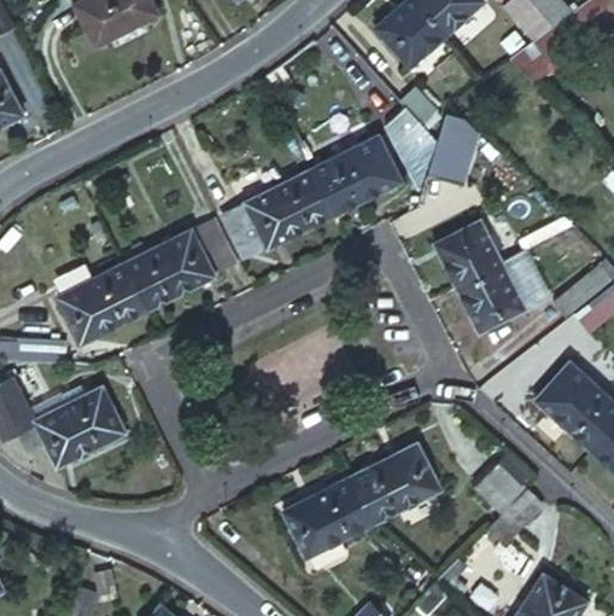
[(0,0),(0,34),(13,28),(0,0)]
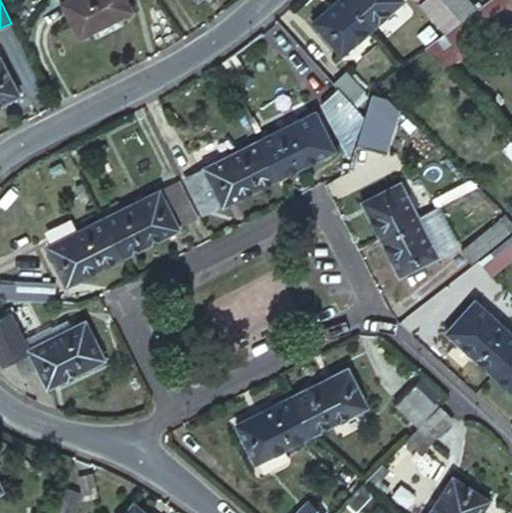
[(130,12),(124,0),(73,0),(62,6),(78,38),(130,12)]
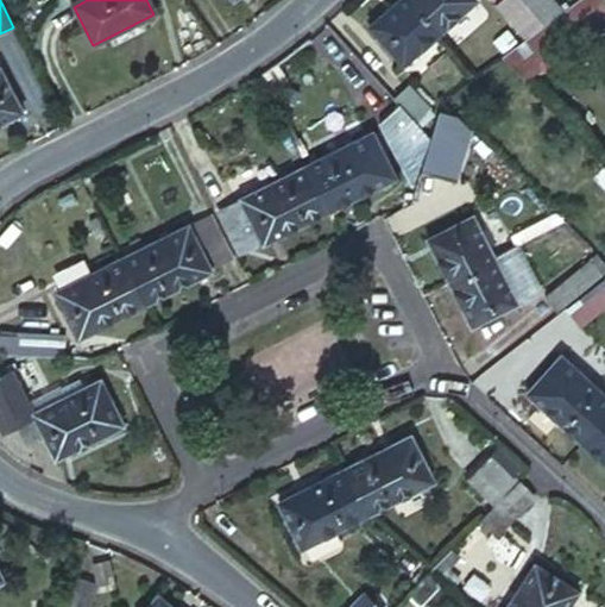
[(404,64),(441,33),(410,0),(403,0),(372,27),(404,64)]
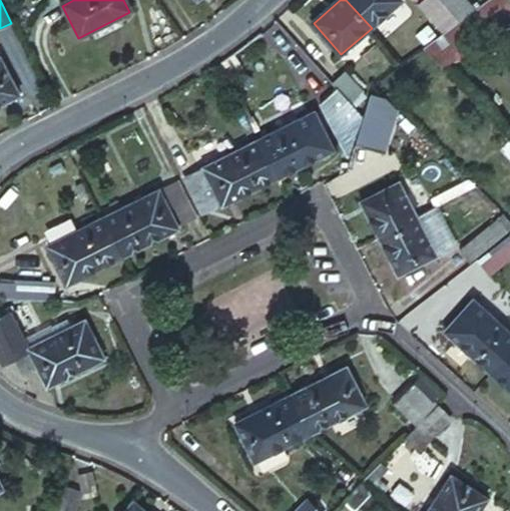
[(346,0),(372,28),(401,1),(400,0),(346,0)]
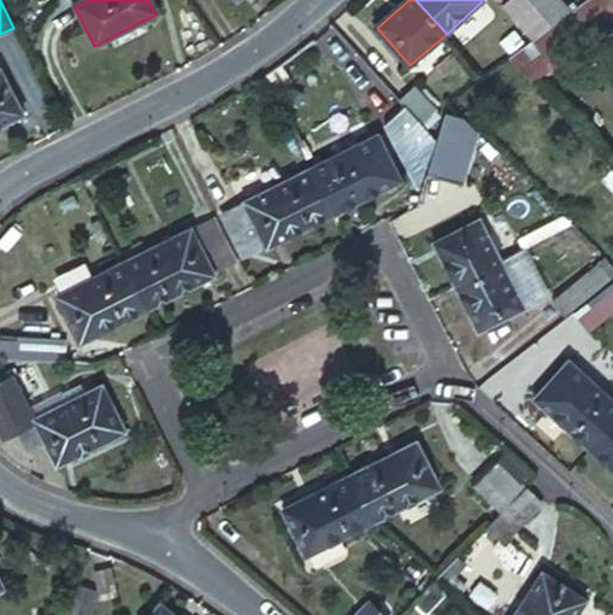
[(506,0),(505,3),(537,39),(552,28),(528,0),(506,0)]
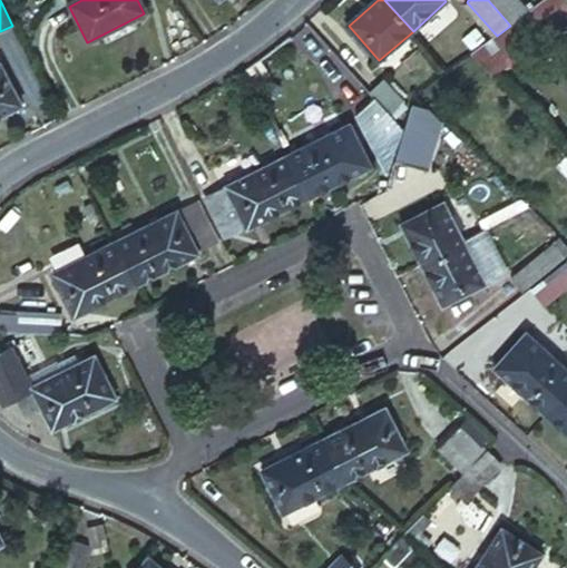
[(566,1),(565,0),(544,0),(528,12),(510,26),(497,36),(471,55),(498,81),(522,57),(508,43),(566,1)]
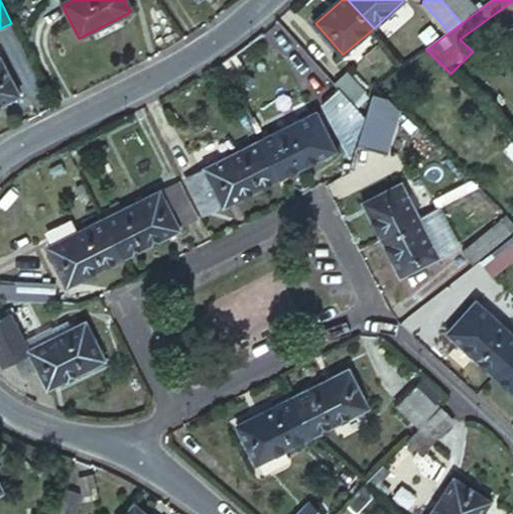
[(441,0),(462,23),(478,11),(468,0),(441,0)]
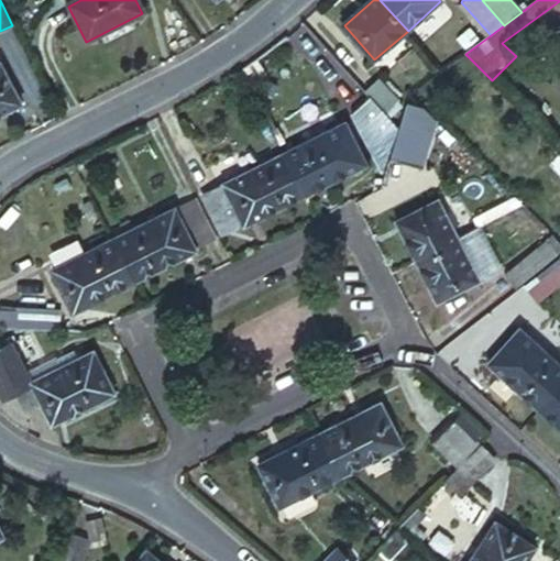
[(0,64),(0,117),(23,106),(2,64),(0,64)]
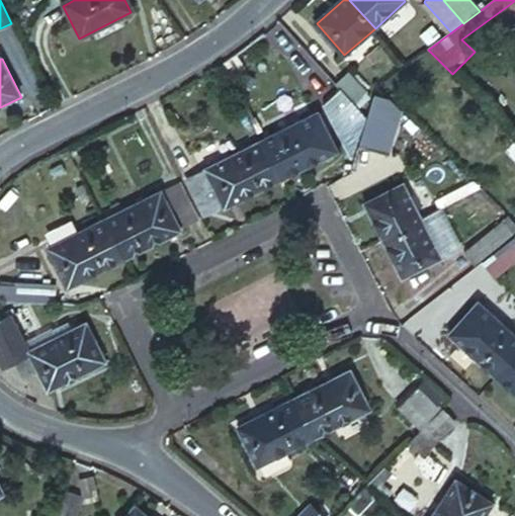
[(367,91),(351,73),(340,84),(356,101),(367,91)]
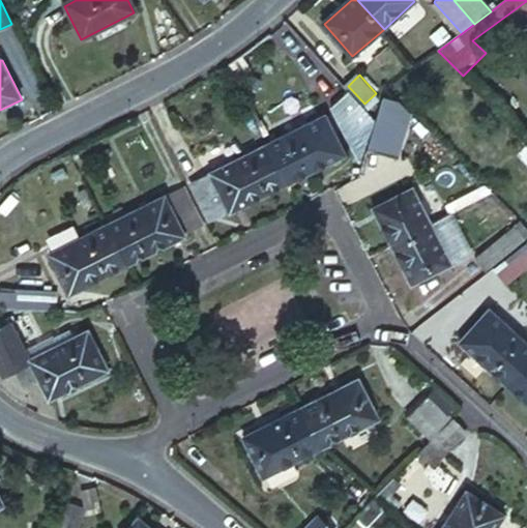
[(327,115),(337,135),(354,126),(345,107),(327,115)]
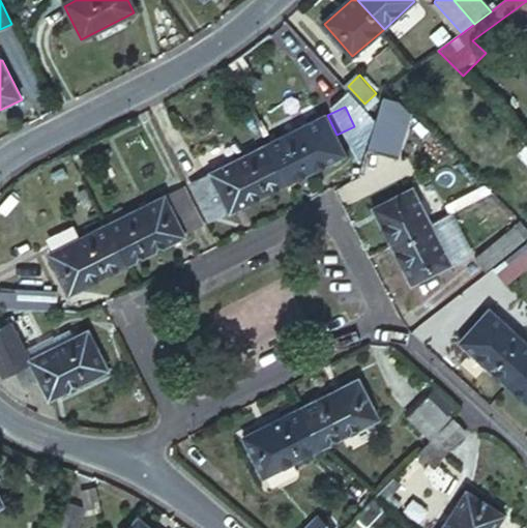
[(269,145),(290,184),(347,154),(337,135),(327,115),(269,145)]
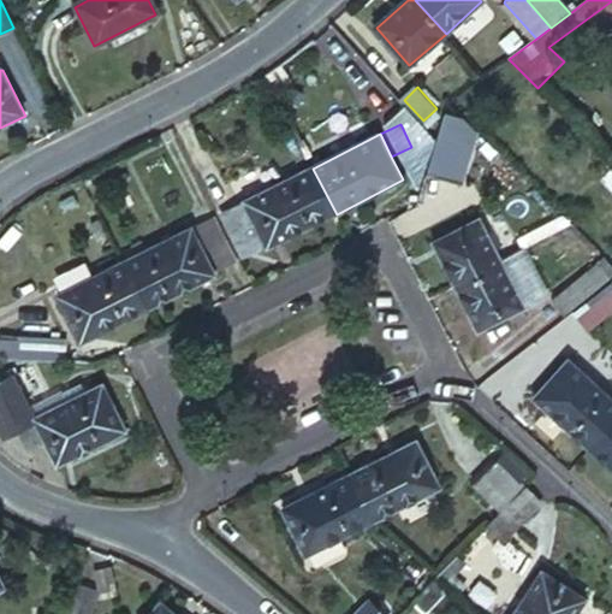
[(438,141),(428,176),(464,187),(473,154),(467,143),(439,135),(438,141)]
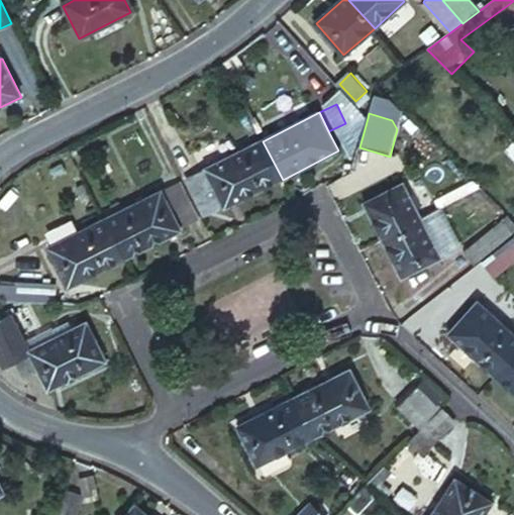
[(225,208),(283,180),(263,141),(189,178),(204,208),(221,199),(225,208)]
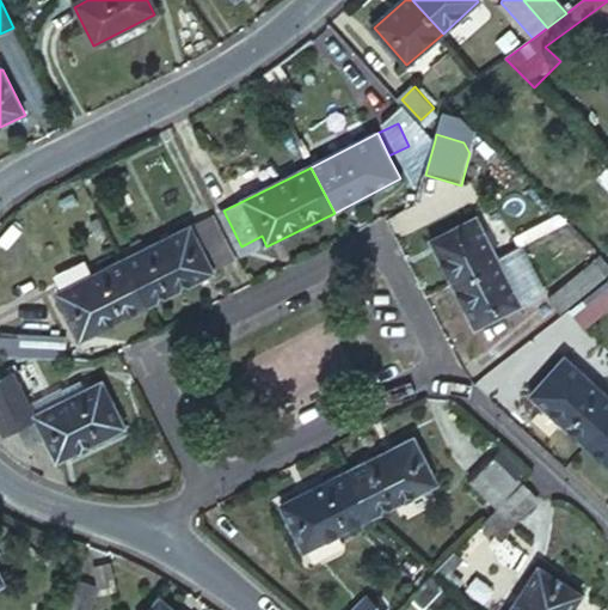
[(214,217),(124,261),(147,306),(238,261),(214,217)]
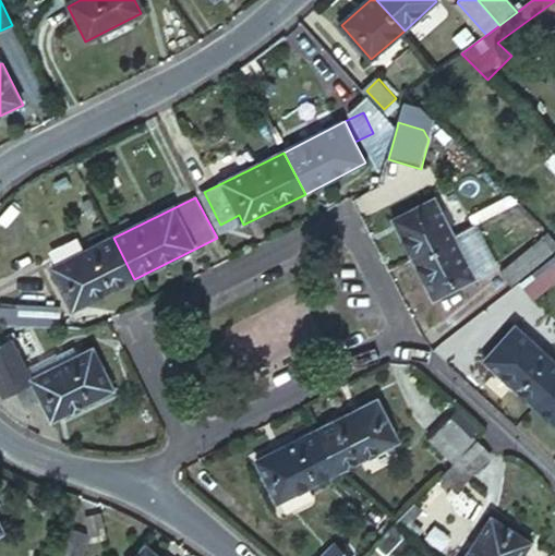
[(414,260),(455,240),(435,201),(396,220),(414,260)]
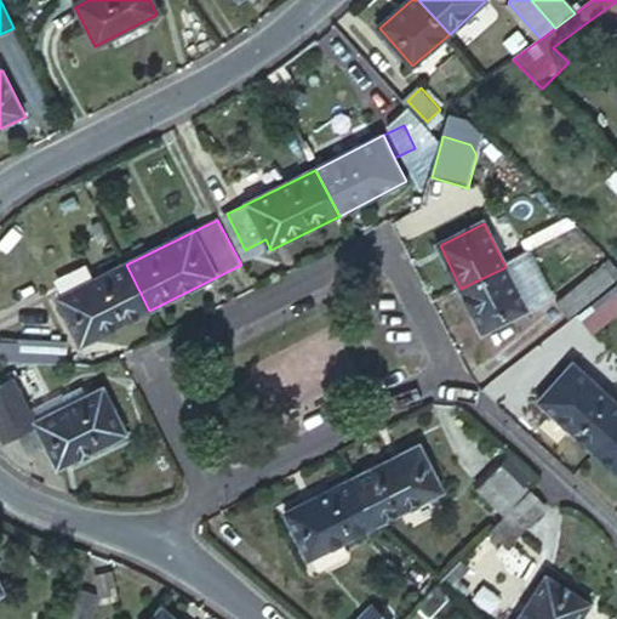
[(250,260),(270,250),(266,239),(245,250),(250,260)]
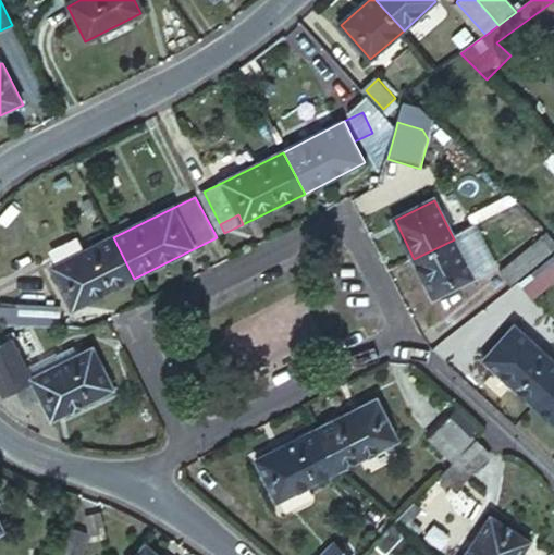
[(553,243),(548,234),(501,271),(513,285),(553,251),(553,243)]
